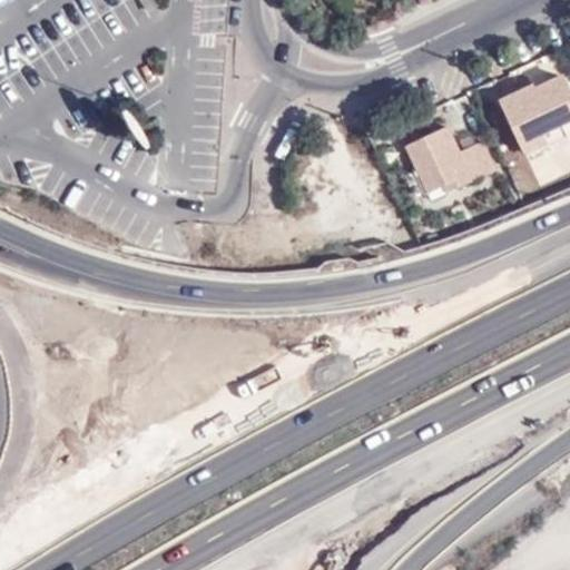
[(541,133),(561,125),(569,119),(569,91),(562,76),(536,88),(534,87),(501,100),(524,151),(544,141),(541,133)]
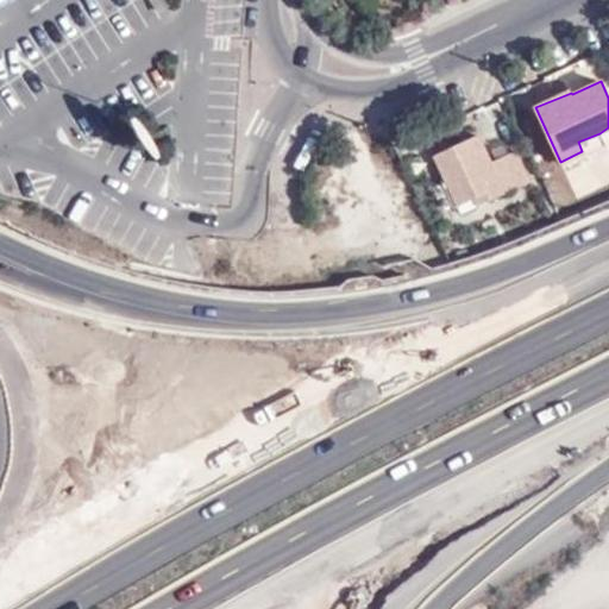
[(606,148),(600,133),(578,142),(582,151),(560,162),(564,168),(606,148)]
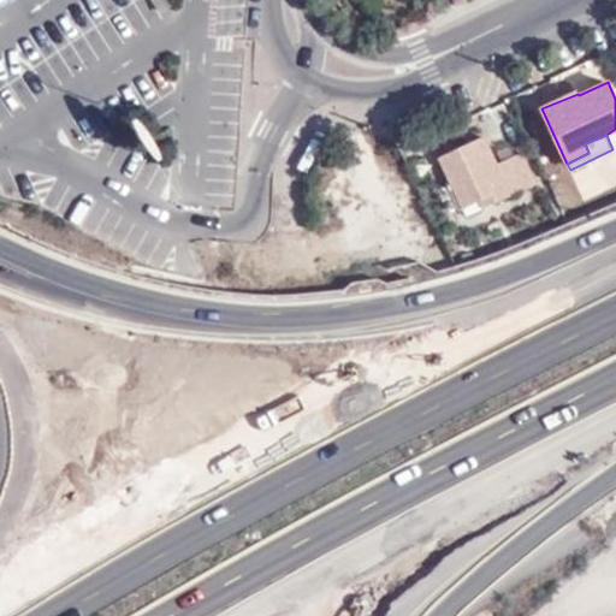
[(484,137),(438,157),(466,215),(535,184),(521,153),(496,164),(484,137)]
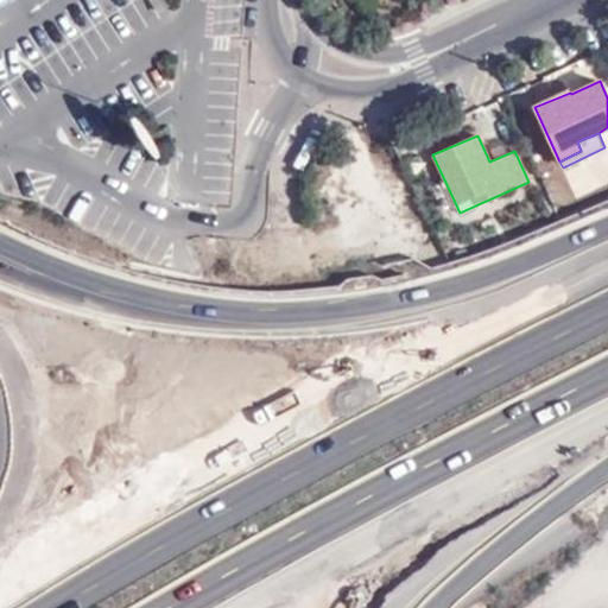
[(309,146),(302,151),(306,156),(314,151),(309,146)]
